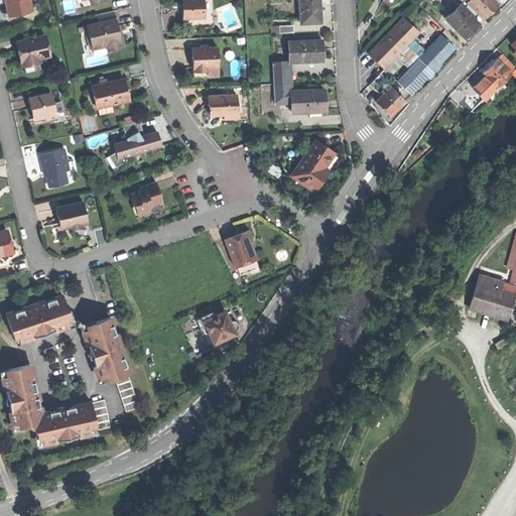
[(9,0),(10,3),(7,4),(9,16),(21,13),(20,11),(31,9),(29,0),(9,0)]
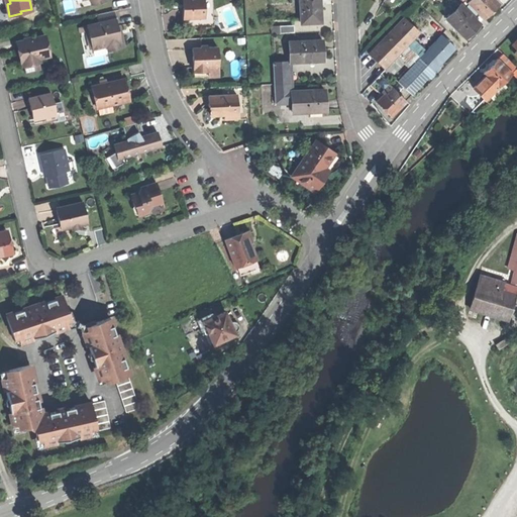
[(184,0),(184,8),(185,17),(206,16),(205,0),(184,0)]
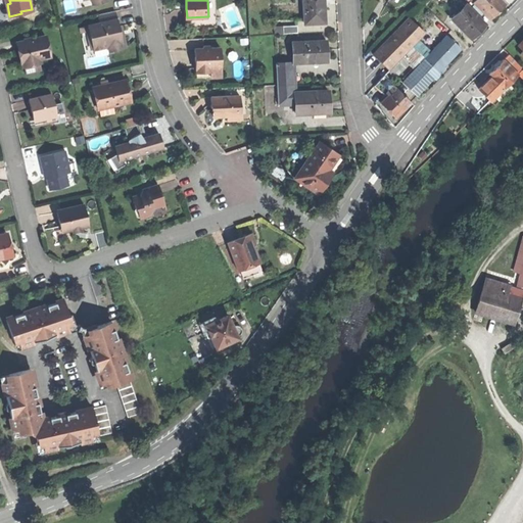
[(326,0),(305,0),(306,21),(327,21),(326,6),(326,0)]
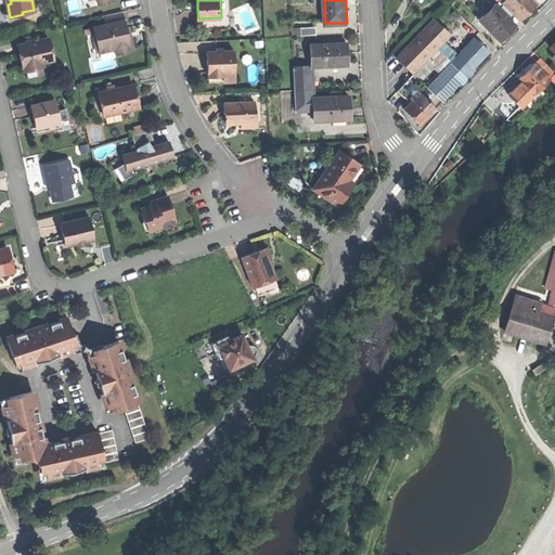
[(514,13),(520,18),(529,10),(537,2),(533,0),(501,0),(503,2),(514,13)]
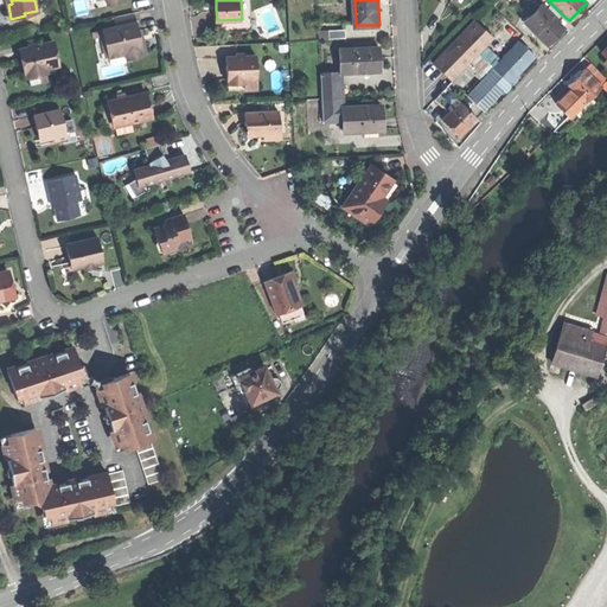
[(550,2),(544,10),(556,20),(562,14),(550,2)]
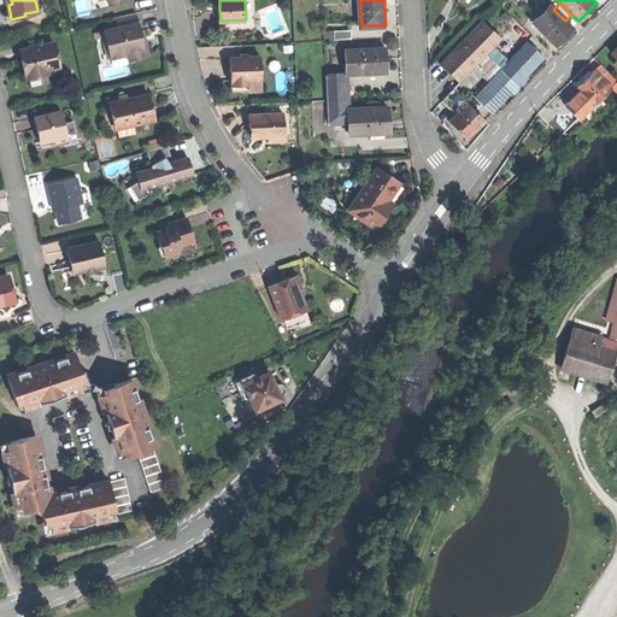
[(532,22),(556,45),(564,36),(571,27),(565,21),(553,10),(548,5),(532,22)]
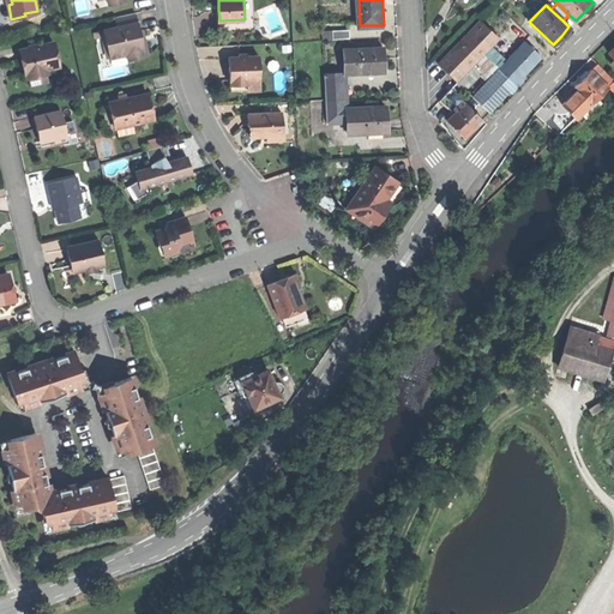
[(104,29),(110,58),(128,54),(133,53),(134,58),(149,55),(146,41),(142,41),(139,29),(136,12),(115,17),(118,26),(104,29)]
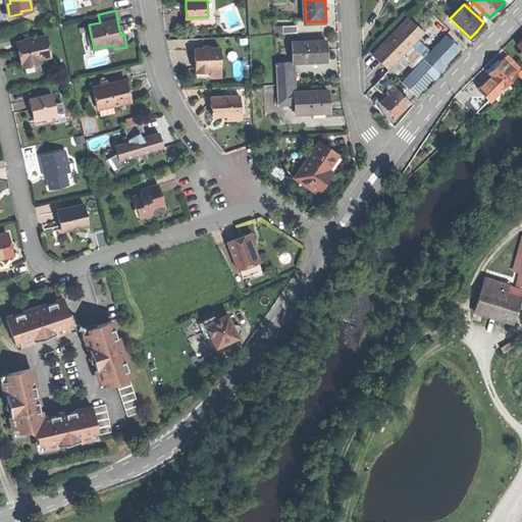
[(373,54),(387,67),(423,31),(409,16),(373,54)]
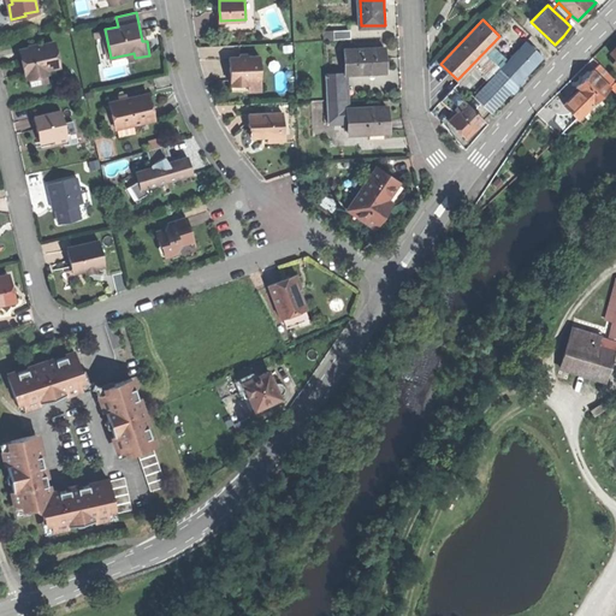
[(504,63),(499,67),(516,83),(521,78),(529,69),(542,55),(525,40),(504,63)]
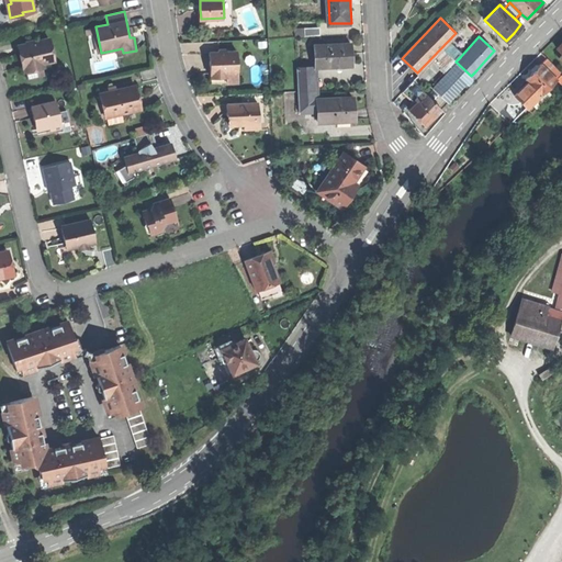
[(25,66),(26,70),(44,67),(43,63),(55,59),(51,38),(19,45),(22,58),(24,66),(25,66)]
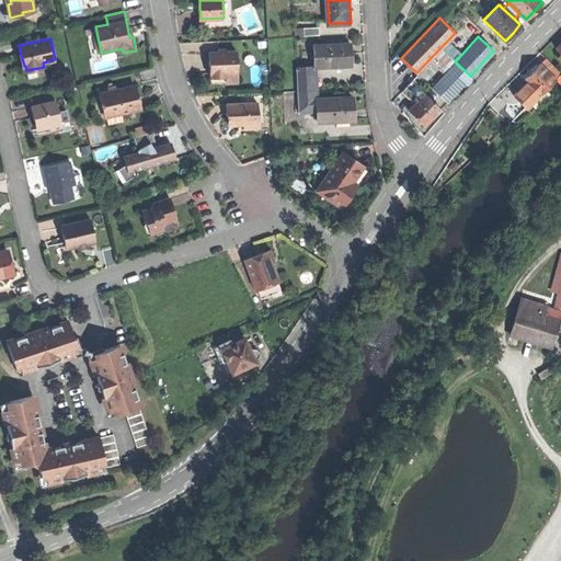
[(352,42),(317,44),(318,66),(353,64),(353,55),(352,42)]
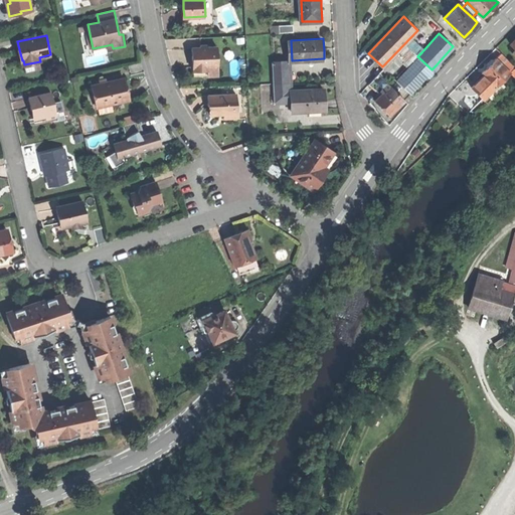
[(218,46),(192,47),(193,59),(193,70),(208,70),(208,67),(218,67),(218,46)]
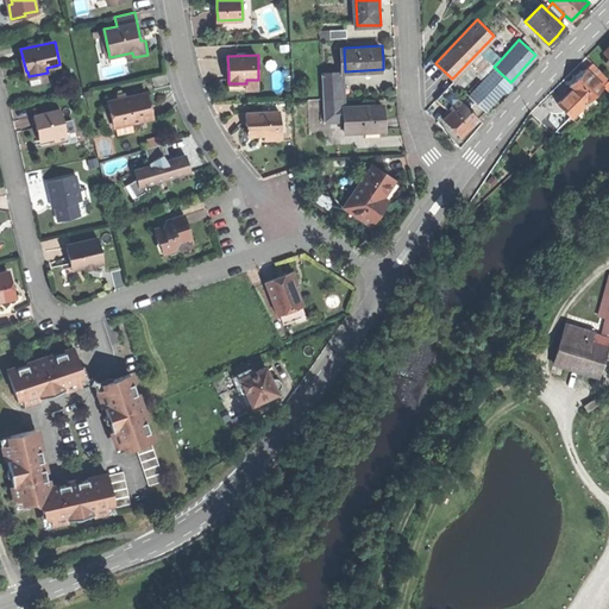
[(592,62),(585,68),(602,86),(608,79),(592,62)]
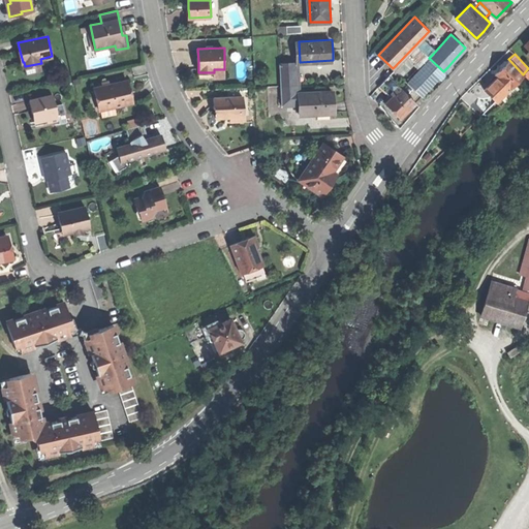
[(407,83),(422,95),(433,83),(439,76),(443,71),(429,58),(425,63),(407,83)]
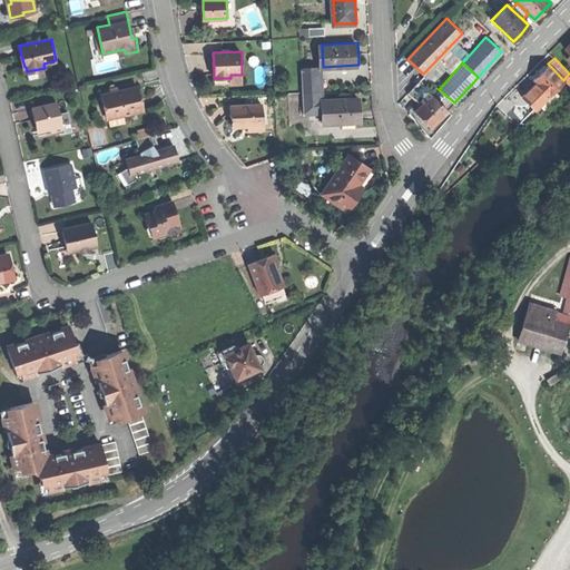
[(537,95),(542,100),(563,80),(548,64),(547,66),(543,65),(540,68),(538,70),(539,75),(533,79),(536,82),(542,89),(537,95)]
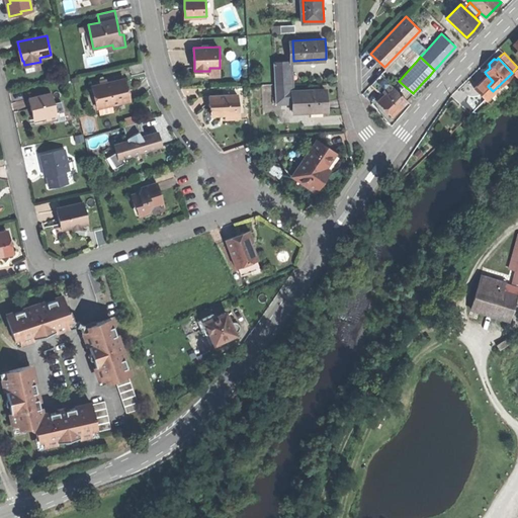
[(41,68),(40,62),(24,65),(26,71),(41,68)]
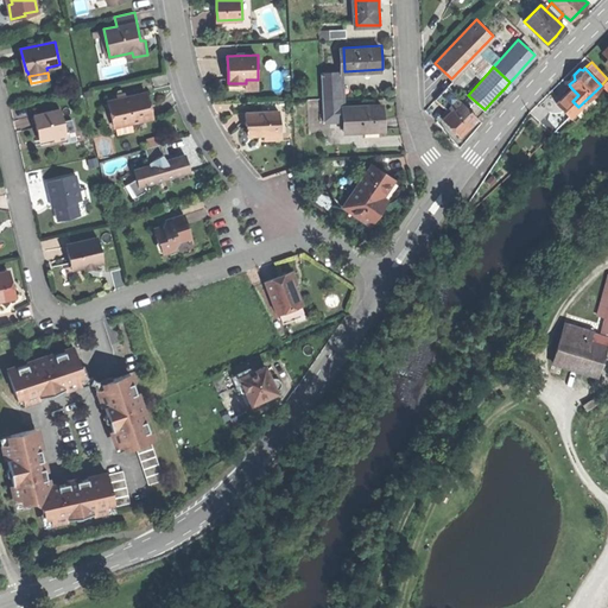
[(258,89),(258,80),(246,80),(246,83),(228,83),(228,90),(258,89)]
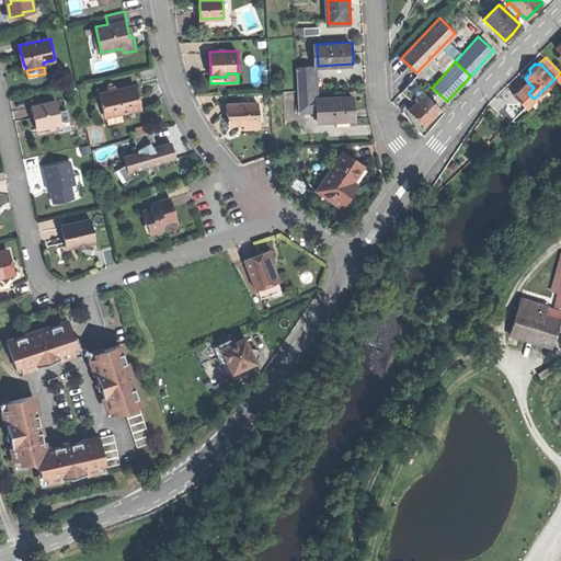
[(412,80),(408,84),(421,96),(424,92),(412,80)]
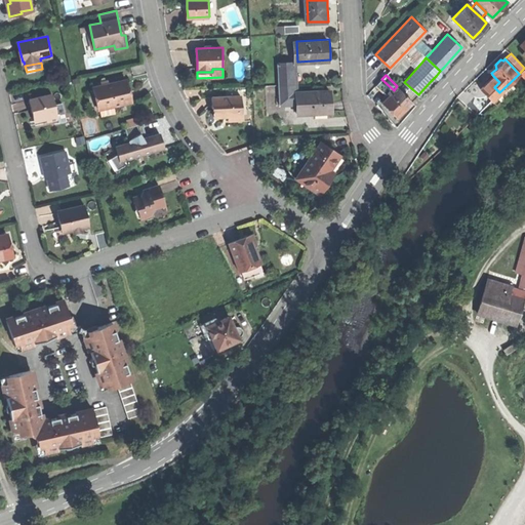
[(491,101),(499,92),(494,87),(499,82),(493,76),(481,89),(491,101)]
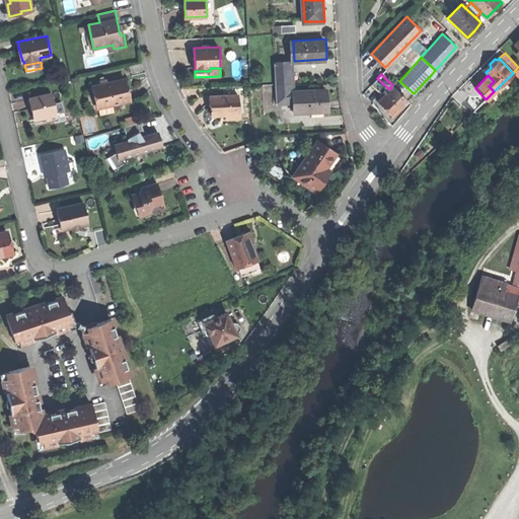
[(92,86),(96,105),(113,101),(114,103),(131,99),(128,89),(126,78),(92,86)]
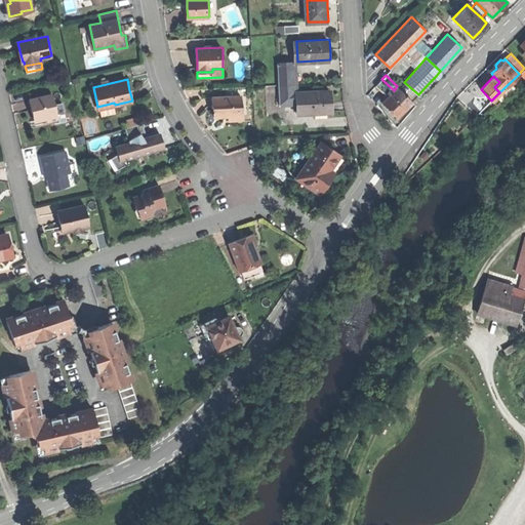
[(376,84),(388,95),(394,90),(381,79),(376,84)]
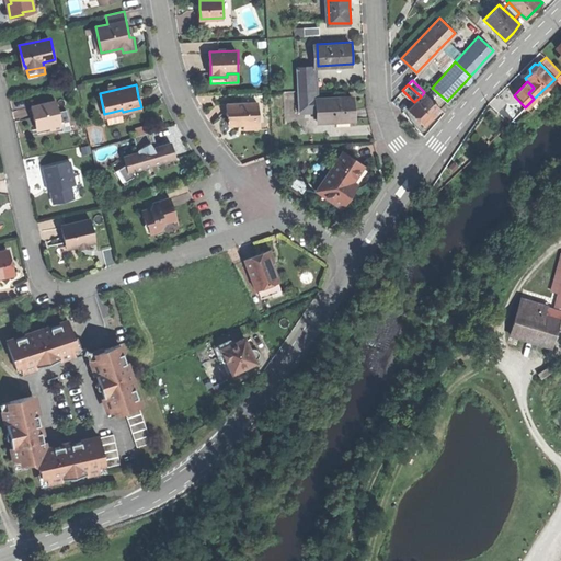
[(298,110),(317,110),(316,96),(316,89),(298,90),(298,110)]
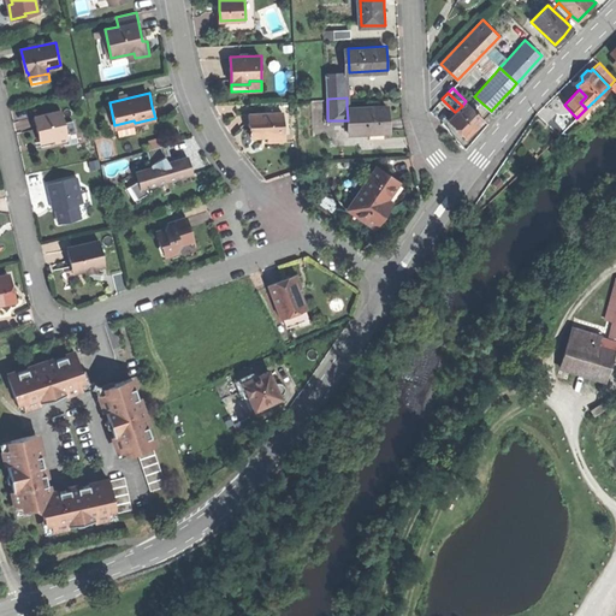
[(448,120),(466,137),(474,129),(484,119),(466,101),(462,106),(455,112),(448,120)]
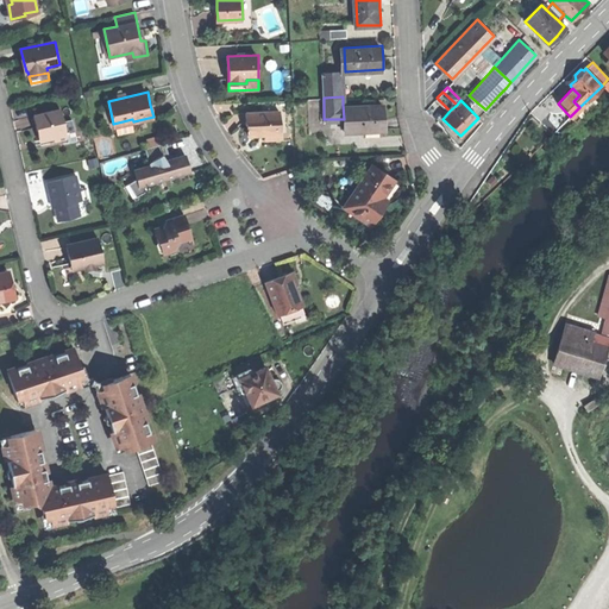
[(366,105),(343,105),(344,119),(344,130),(364,129),(383,129),(383,117),(383,112),(382,104),(376,105),(366,105)]
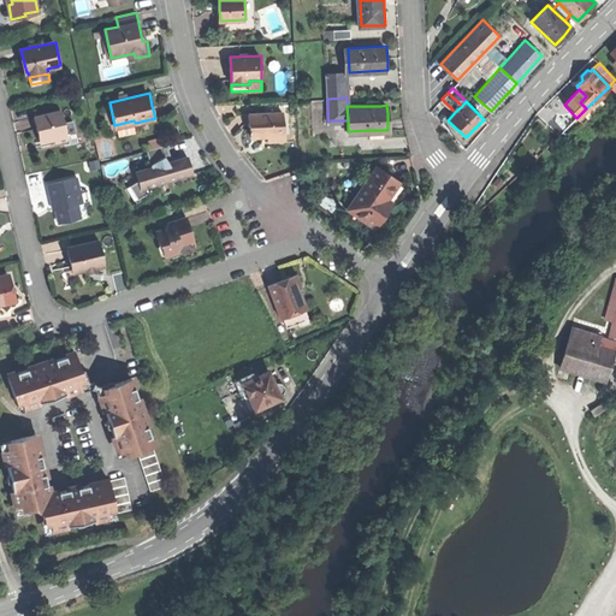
[(61,110),(35,116),(37,128),(40,140),(55,136),(57,142),(69,140),(61,110)]
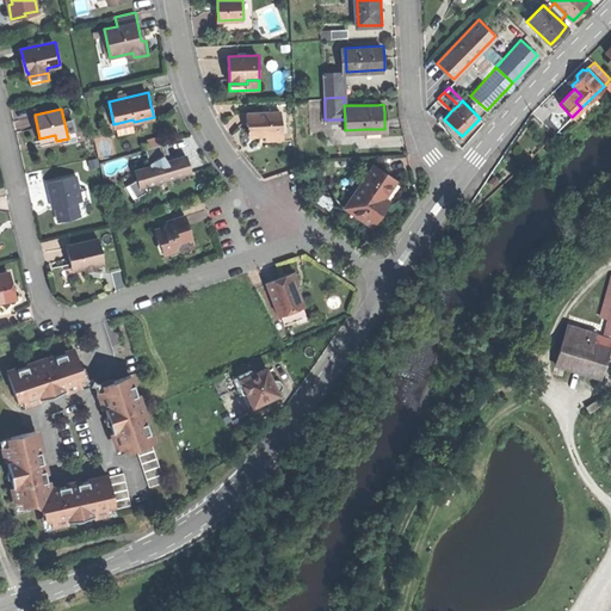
[(282,111),(247,112),(247,124),(250,124),(250,127),(250,129),(254,135),(265,135),(265,140),(283,140),(282,111)]
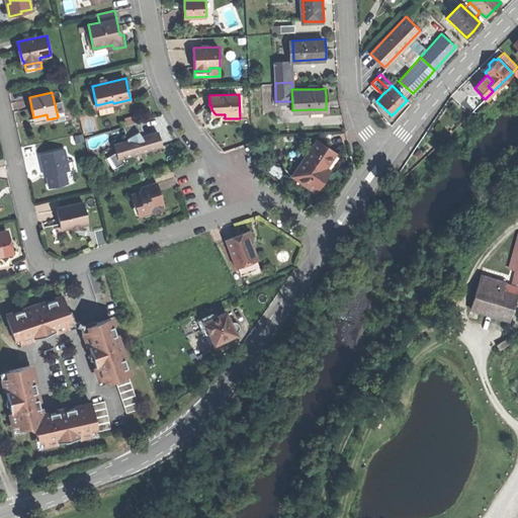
[(329,99),(326,99),(326,109),(310,109),(310,114),(330,113),(329,99)]
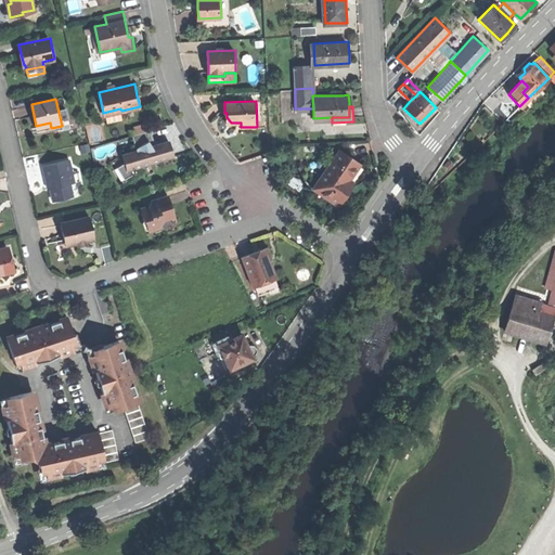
[(151,130),(132,134),(138,151),(123,155),(125,163),(123,163),(126,177),(141,167),(141,166),(171,156),(170,150),(168,142),(157,145),(156,141),(154,141),(151,130)]
